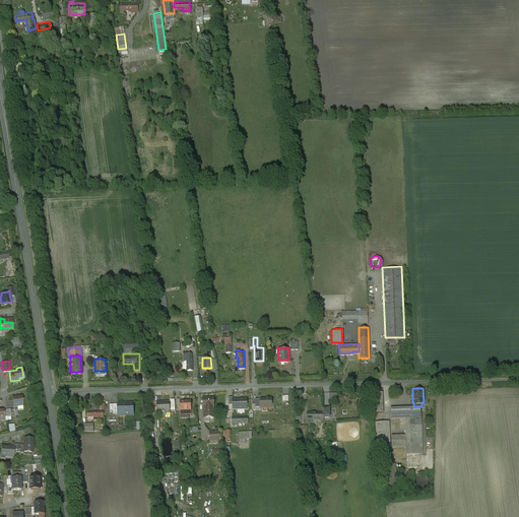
[(381,390),(371,390),(372,411),(382,410),(381,390)]
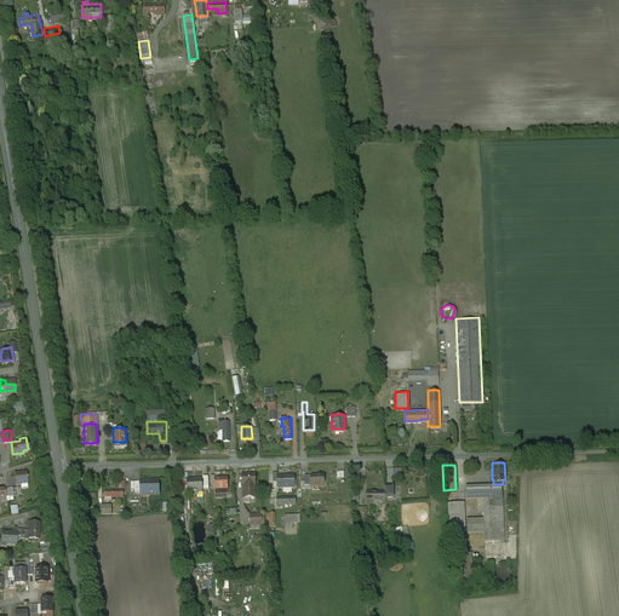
[(26,468),(13,471),(15,482),(27,481),(26,468)]
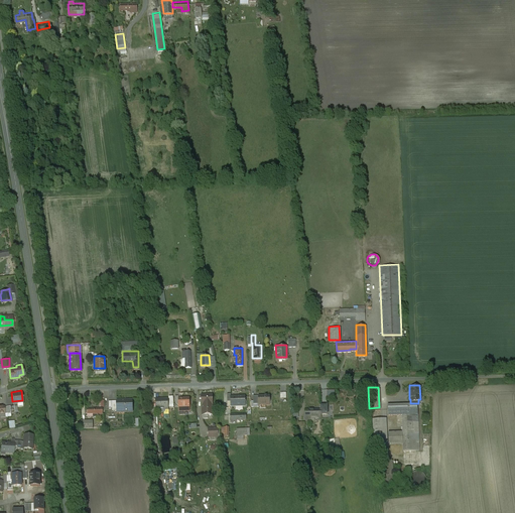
[(211,392),(201,393),(202,402),(212,402),(211,392)]
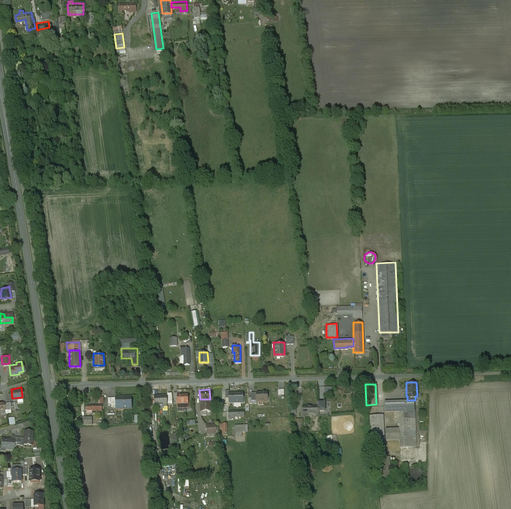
[(267,390),(255,391),(256,400),(267,399),(267,390)]
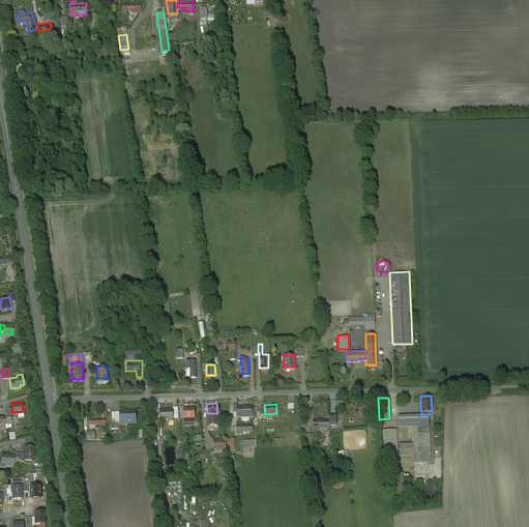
[(251,405),(237,405),(237,410),(237,415),(251,414),(251,405)]
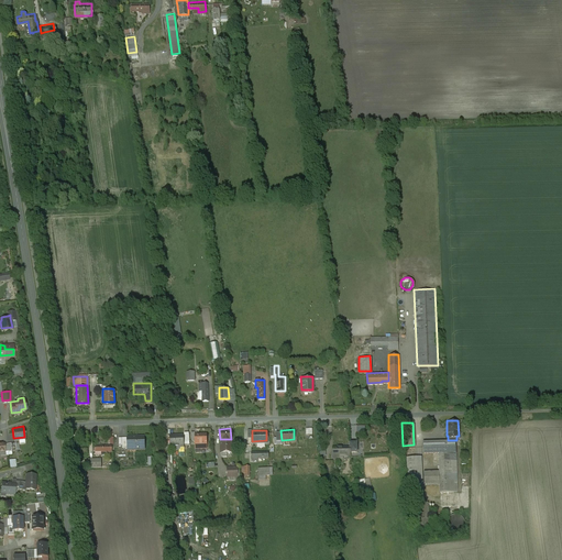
[(194,432),(194,438),(195,447),(206,447),(206,432),(194,432)]
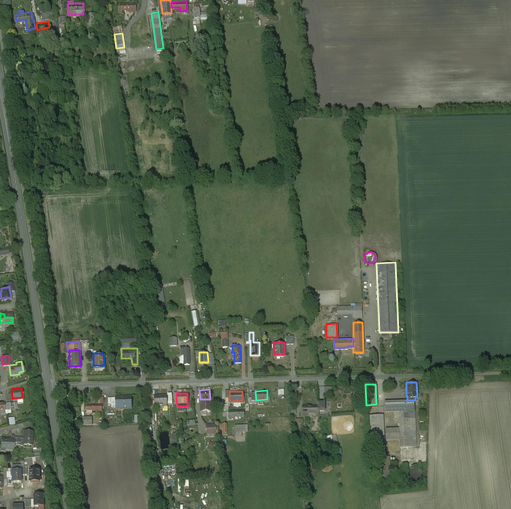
[(166,394),(153,394),(154,404),(166,404),(166,394)]
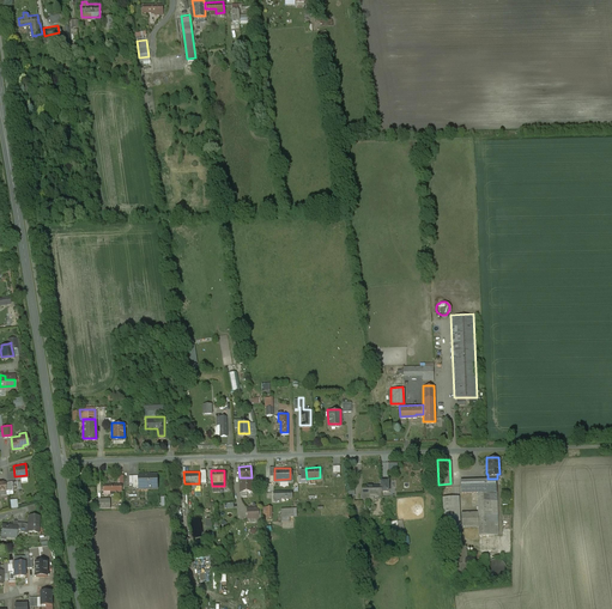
[(156,473),(137,473),(137,474),(138,485),(138,487),(157,486),(156,473)]
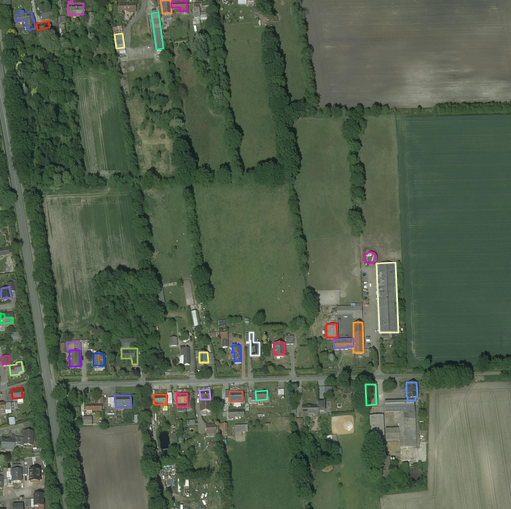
[(210,399),(200,399),(200,409),(210,409),(210,399)]
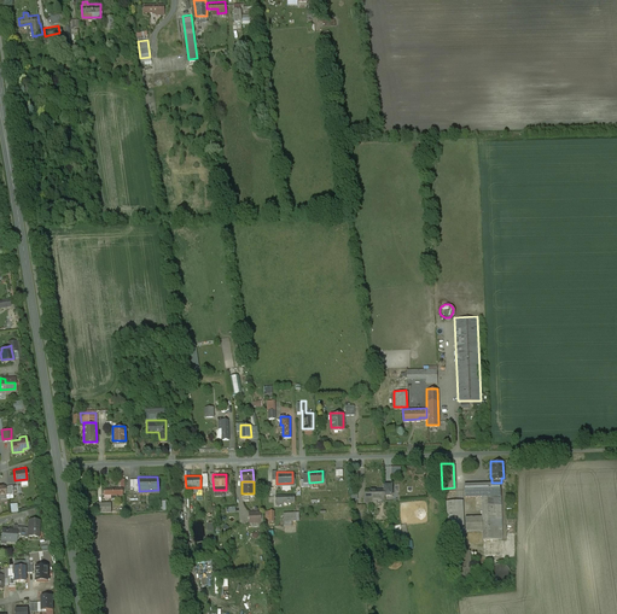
[(391,483),(382,483),(383,495),(391,495),(391,483)]
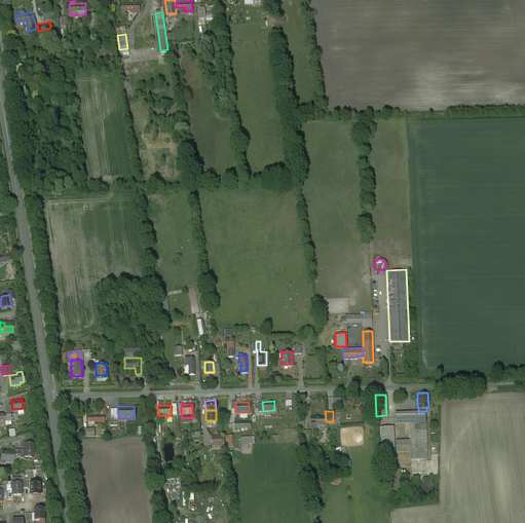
[(418,411),(394,411),(395,421),(409,420),(410,457),(426,457),(425,427),(425,420),(424,420),(424,411),(418,411)]
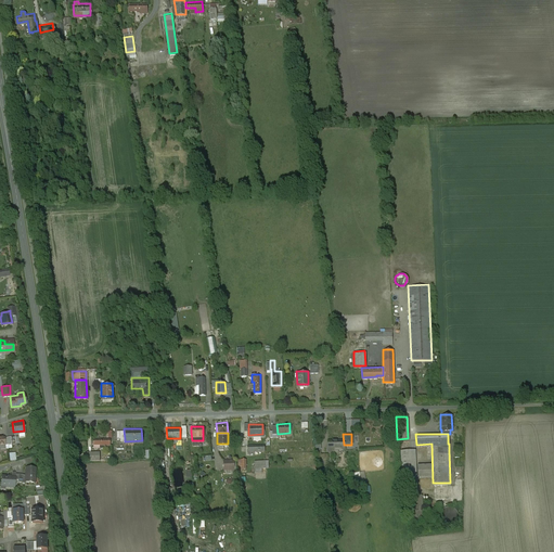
[(345,438),(327,438),(327,450),(333,449),(333,447),(345,447),(345,438)]
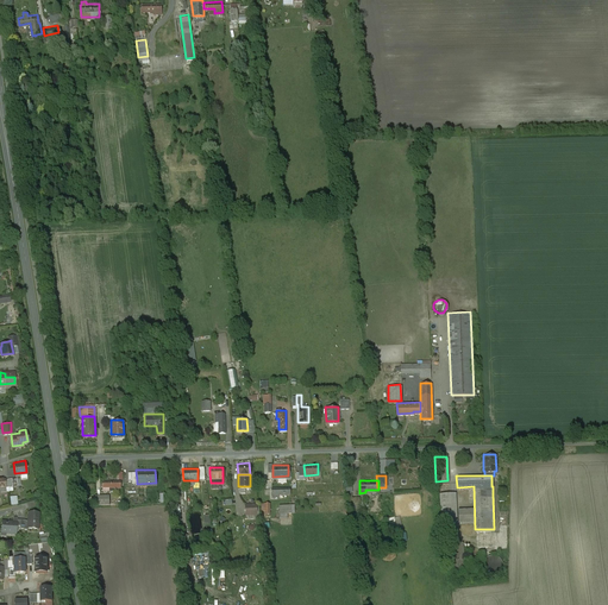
[(450,491),(439,492),(442,524),(452,524),(450,491)]
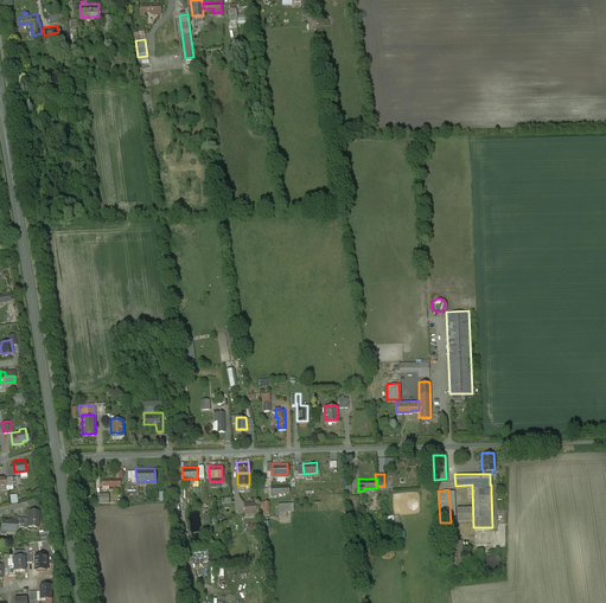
[(358,494),(349,494),(349,508),(358,508),(358,494)]
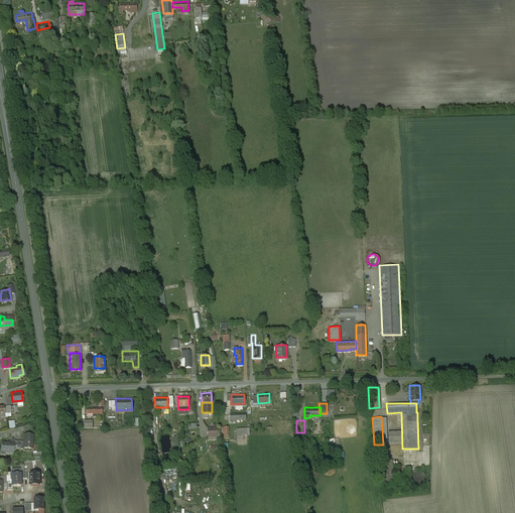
[(217,425),(208,425),(208,434),(217,434),(217,425)]
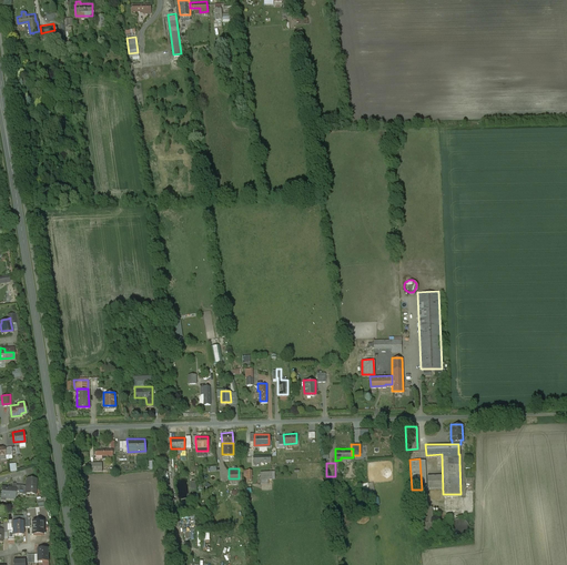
[(271,470),(260,470),(260,481),(260,482),(267,482),(267,477),(274,477),(274,470),(271,470)]
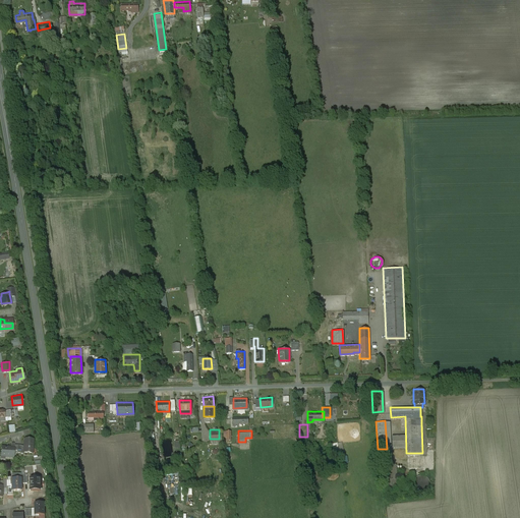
[(405,434),(391,435),(392,446),(405,446),(405,434)]
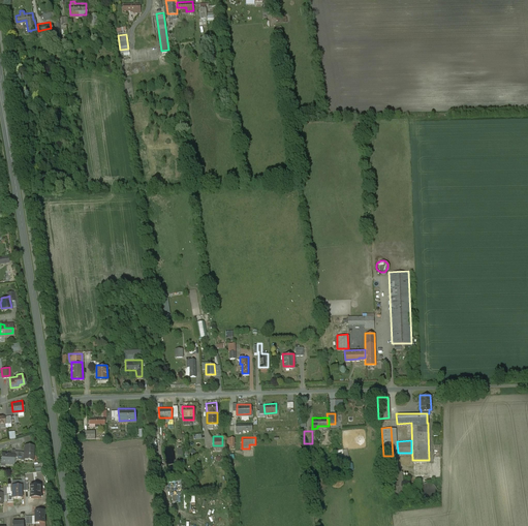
[(33,443),(24,443),(23,457),(32,458),(33,443)]
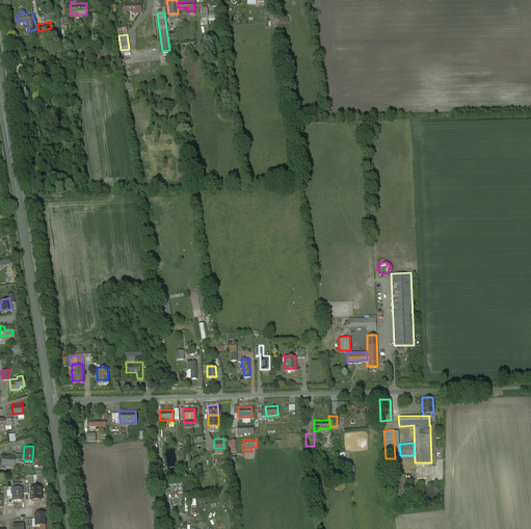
[(10,454),(1,453),(0,464),(8,465),(9,464),(14,464),(14,457),(14,454),(10,454)]
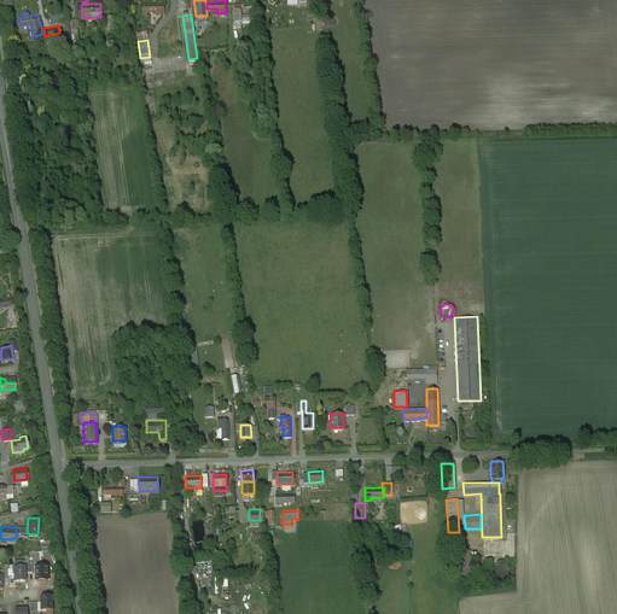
[(469,549),(454,550),(457,577),(472,574),(469,549)]
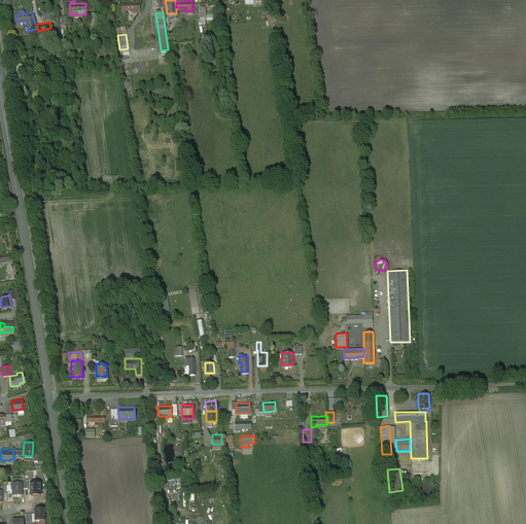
[(414,482),(415,480),(414,478),(413,476),(411,475),(409,475),(407,475),(406,477),(404,478),(404,480),(405,482),(406,484),(408,485),(410,486),(412,485),(413,484),(414,482)]
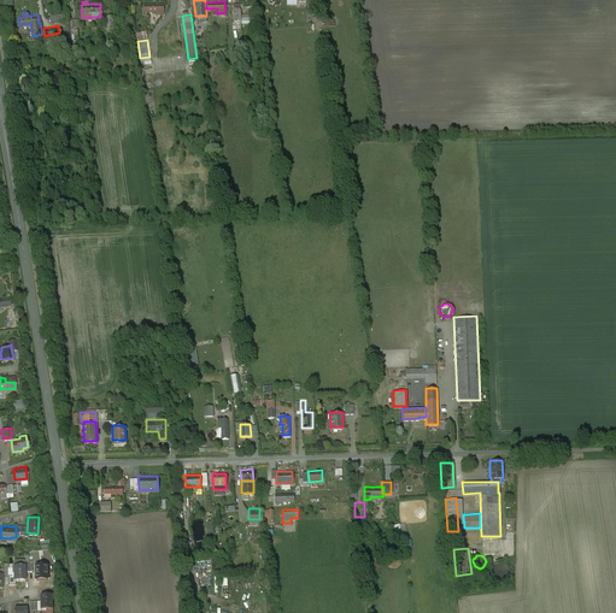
[(13,564),(13,573),(13,578),(15,578),(24,578),(24,570),(24,564),(21,564),(13,564)]
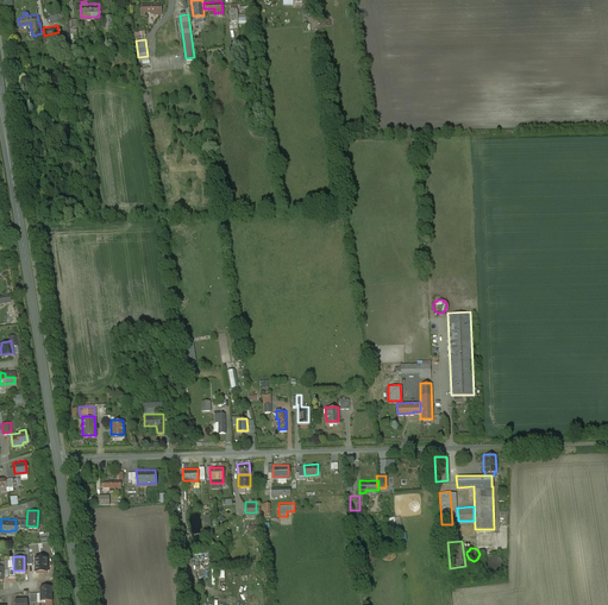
[(46,556),(35,556),(35,571),(46,569),(46,556)]
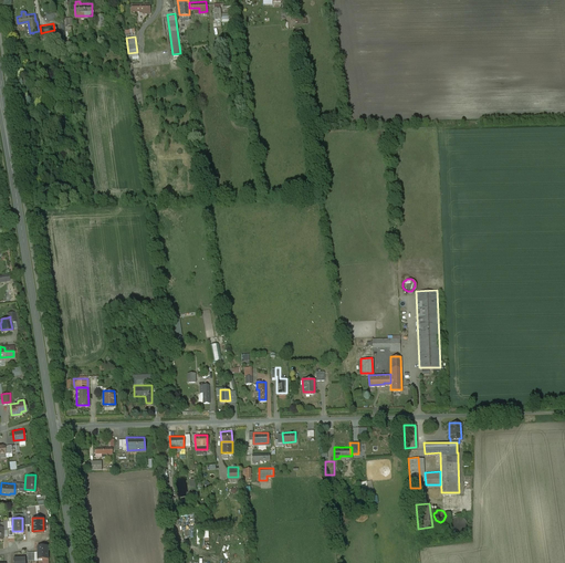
[(48,544),(37,544),(37,558),(42,558),(48,558),(48,544)]
